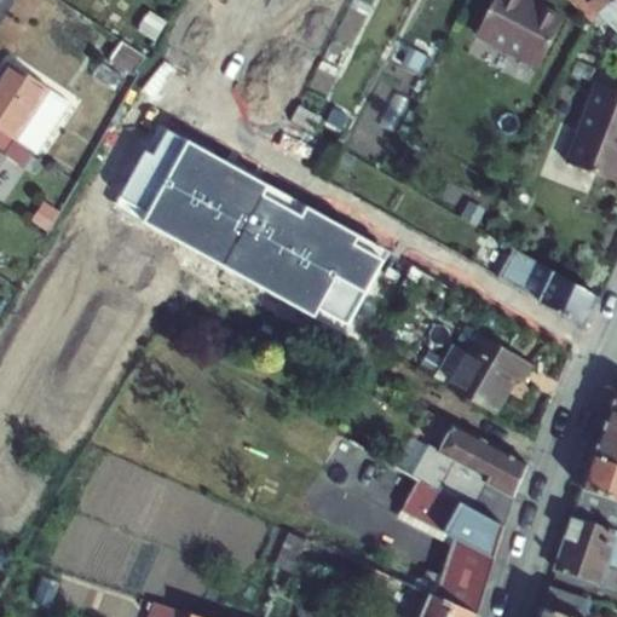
[(491,0),(474,33),(536,64),(561,17),(529,0),(491,0)]
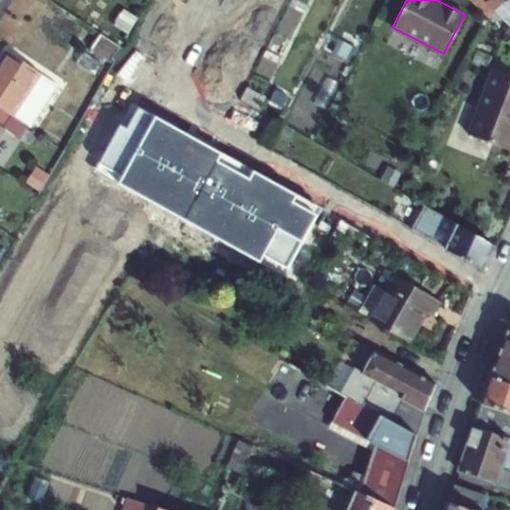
[(492,9),(484,1),(483,0),(469,0),(487,18),(492,9)]
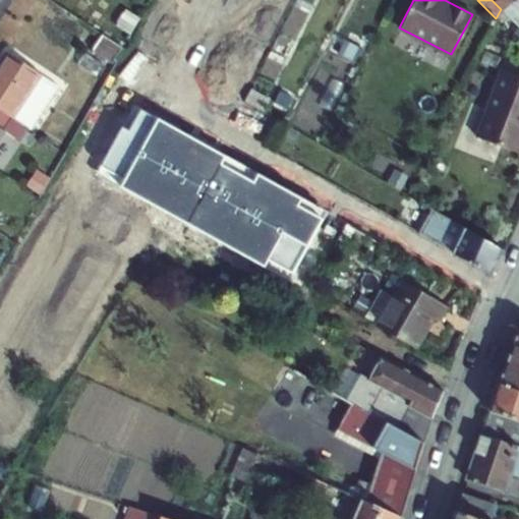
[(501,9),(503,11),(516,0),(494,0),(493,1),(501,9)]
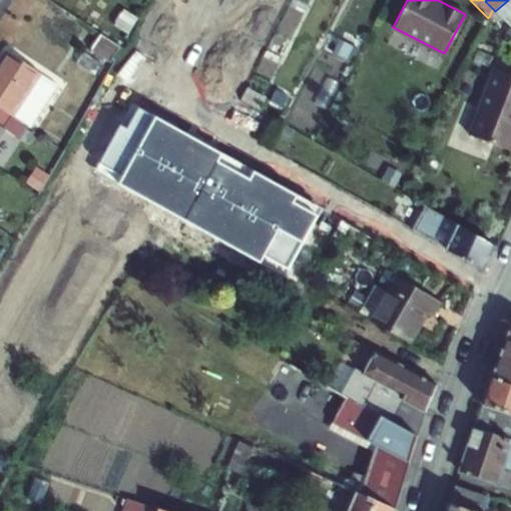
[(508,0),(495,11),(510,25),(510,24),(510,16),(510,0),(508,0)]
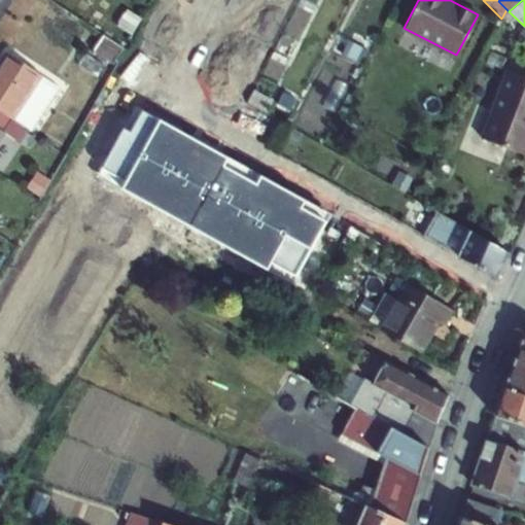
[(123,46),(101,33),(92,48),(112,62),(123,46)]
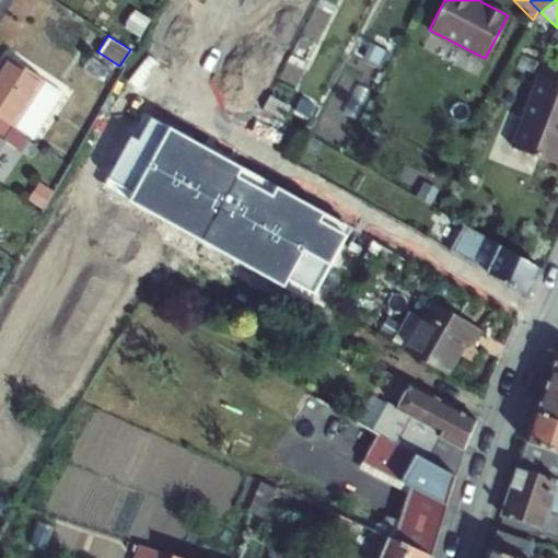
[(8,55),(0,66),(0,117),(11,125),(42,78),(8,55)]
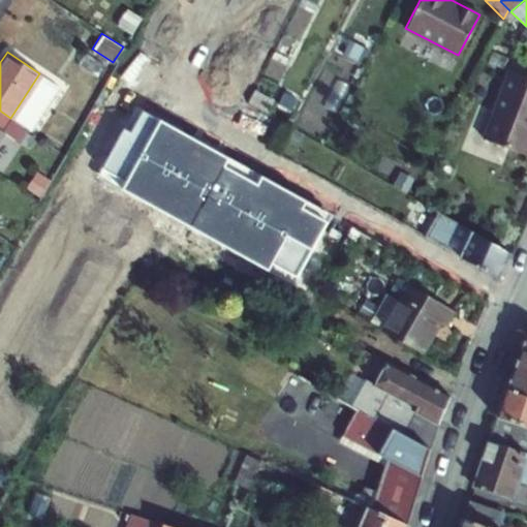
[(526,76),(508,70),(483,137),(525,154),(526,149),(526,76)]
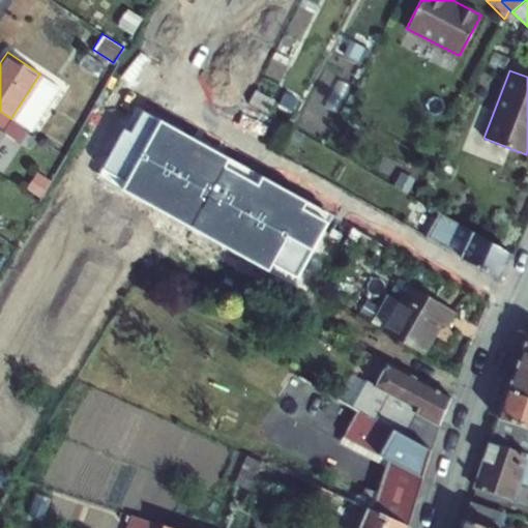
[(39,74),(10,118),(23,126),(29,130),(59,87),(39,74)]
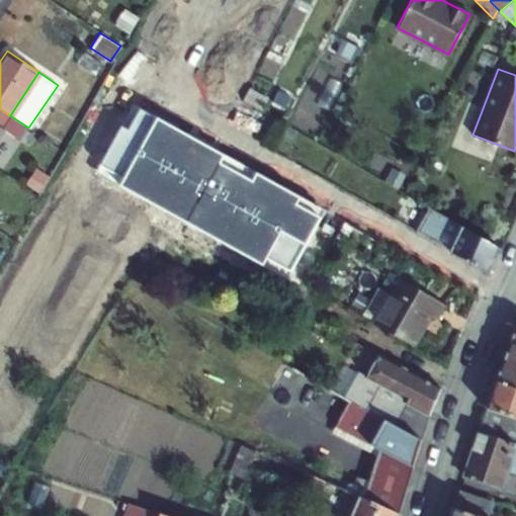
[(0,132),(2,129),(13,136),(22,123),(10,115),(0,108),(0,132)]
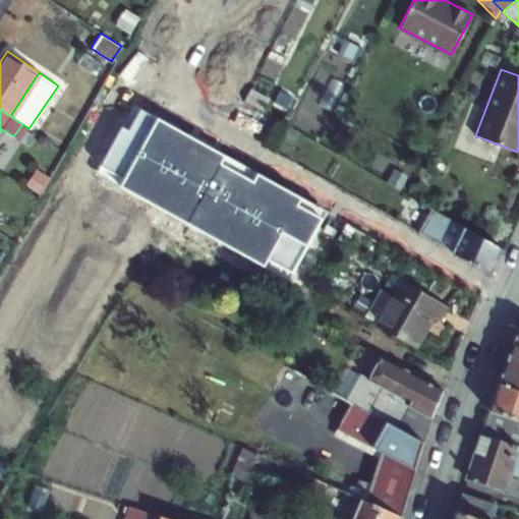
[(154,253),(196,274),(213,239),(227,246),(221,258),(236,266),(251,232),(179,198),(154,253)]
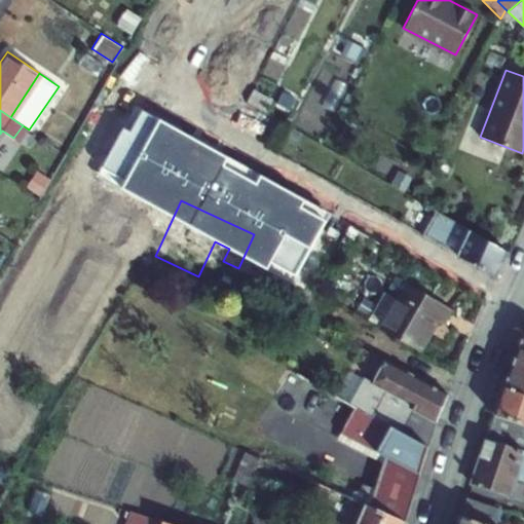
[(434,210),(421,233),(494,276),(507,251),(434,210)]
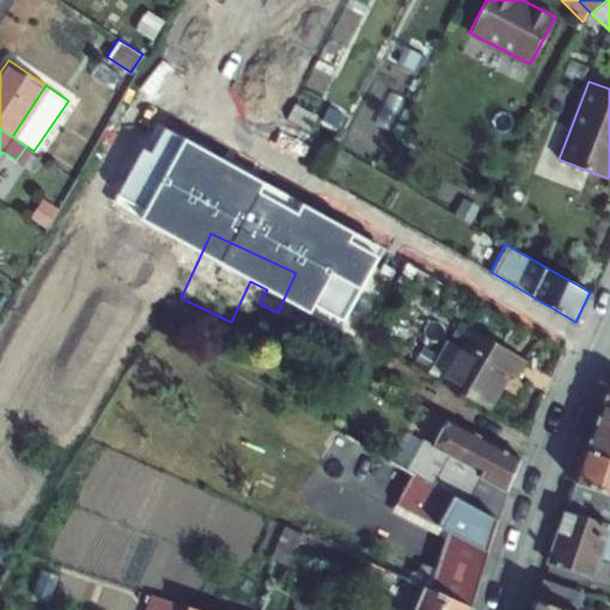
[(443,382),(487,407),(508,371),(516,376),(525,359),(473,329),(462,348),(446,339),(428,370),(444,379),(443,382)]
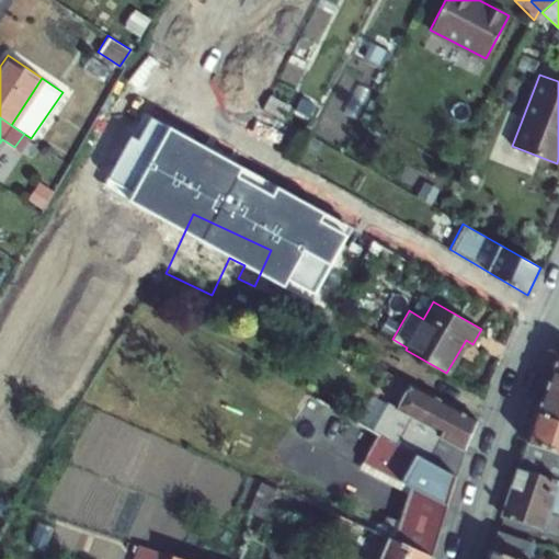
[(536,412),(558,421),(558,374),(551,372),(536,412)]
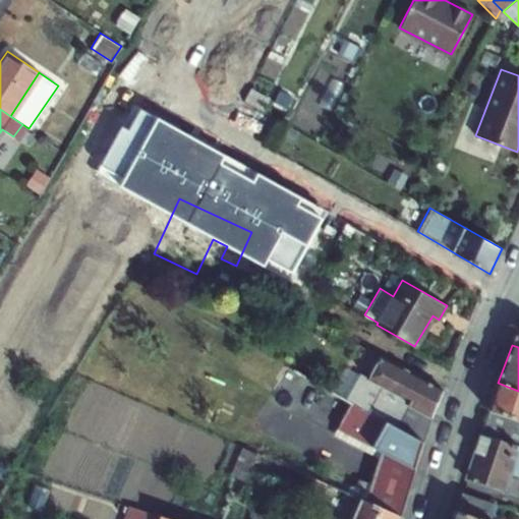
[(386,422),(423,443),(429,418),(443,389),(380,355),(367,378),(359,373),(346,399),(366,411),(386,422)]
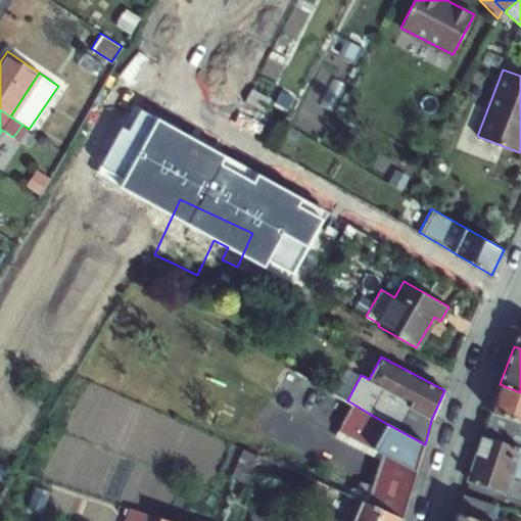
[(347,400),(286,366),(273,389),(280,394),(279,395),(338,429),(339,429),(383,453),(380,460),(371,484),(360,480),(352,489),(350,488),(348,494),(350,495),(357,498),(401,518),(425,444),(387,424),(368,413),(347,400)]
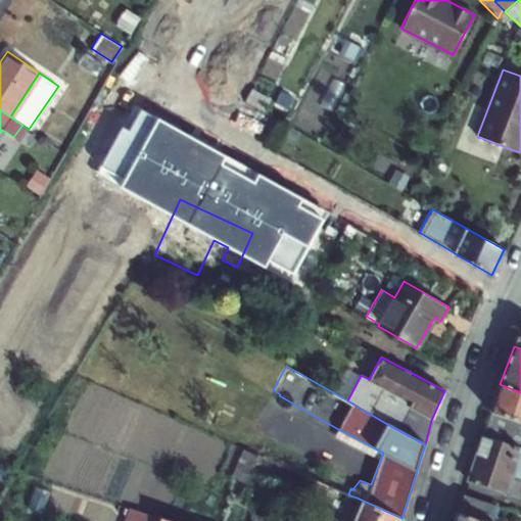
[(520,392),(500,384),(482,435),(520,448),(520,392)]
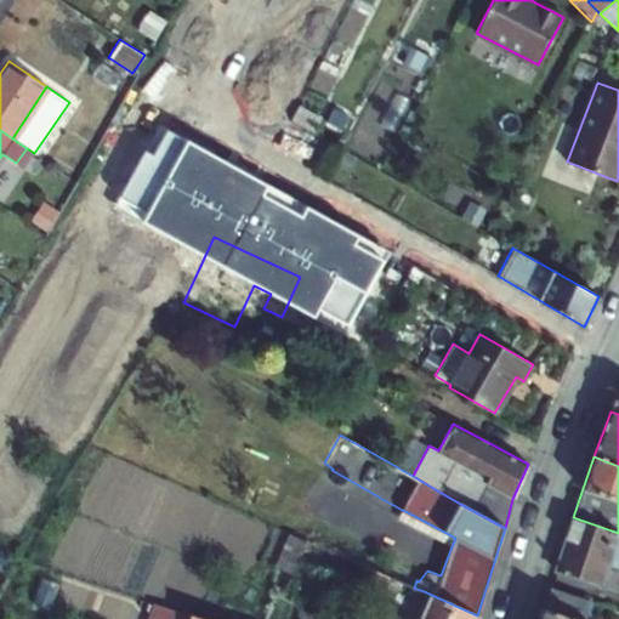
[(397,517),(452,546),(455,538),(403,510),(402,510),(397,517)]
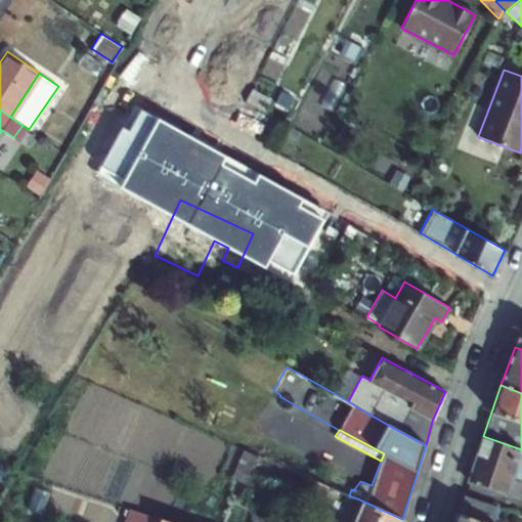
[(521,449),(483,436),(468,481),(521,498),(521,493),(521,449)]
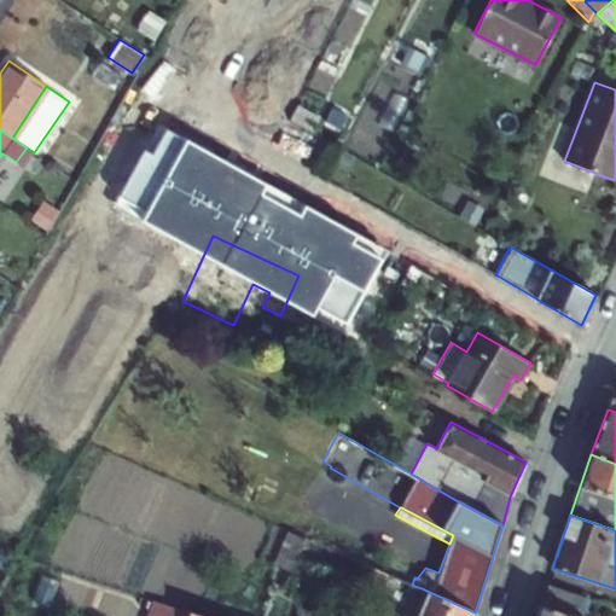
[(272,563),(290,570),(304,536),(286,529),(272,563)]
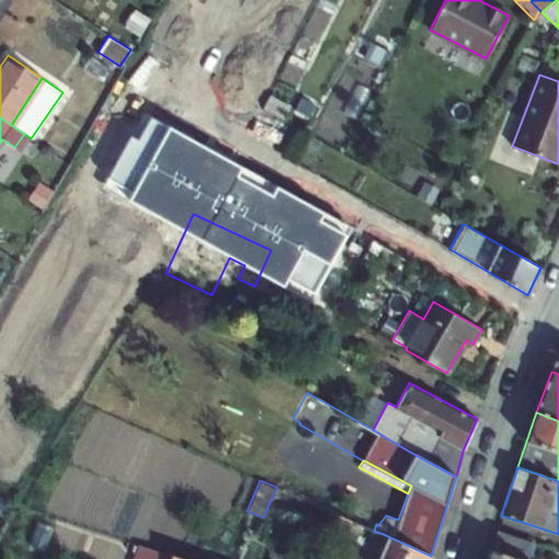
[(497,531),(486,558),(523,558),(528,542),(497,531)]
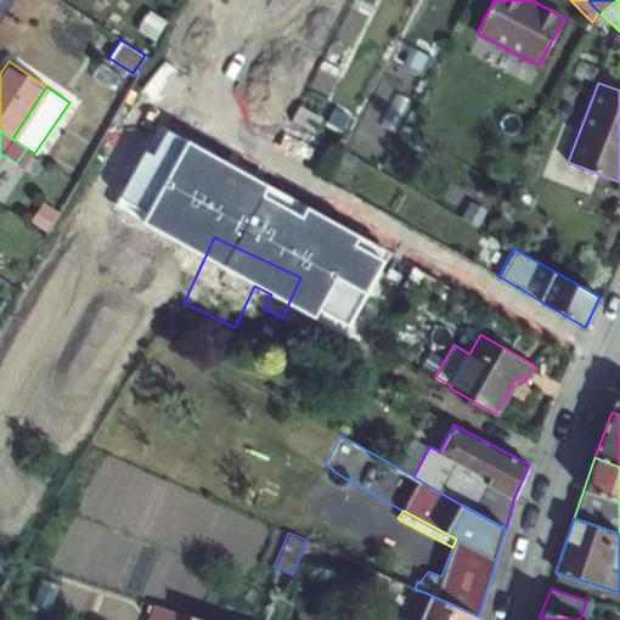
[(421,599),(424,592),(417,590),(413,596),(421,599)]
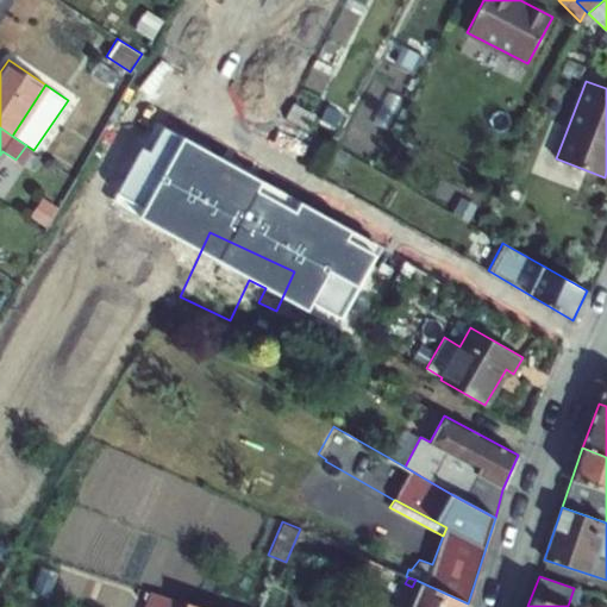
[(467,606),(468,604),(415,580),(412,587),(405,583),(394,606),(467,606)]
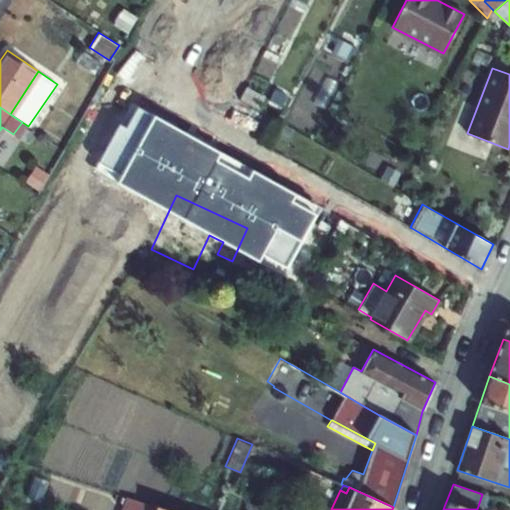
[(128,496),(122,509),(138,509),(142,501),(128,496)]
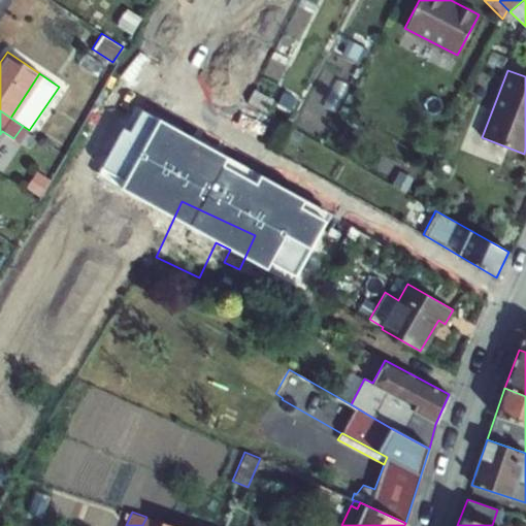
[(142,525),(162,525),(164,522),(146,517),(142,525)]
